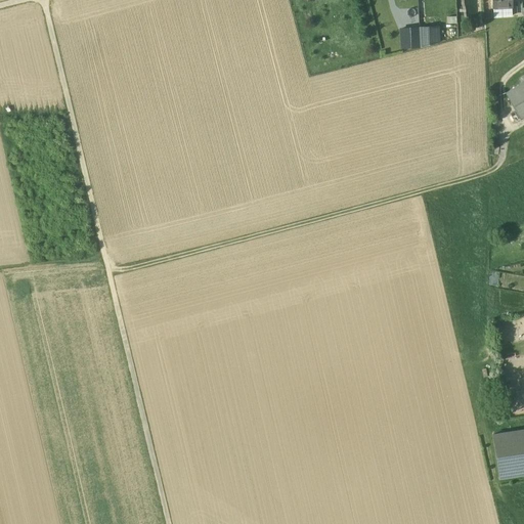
[(419,27),(420,47),(440,43),(439,26),(419,27)]
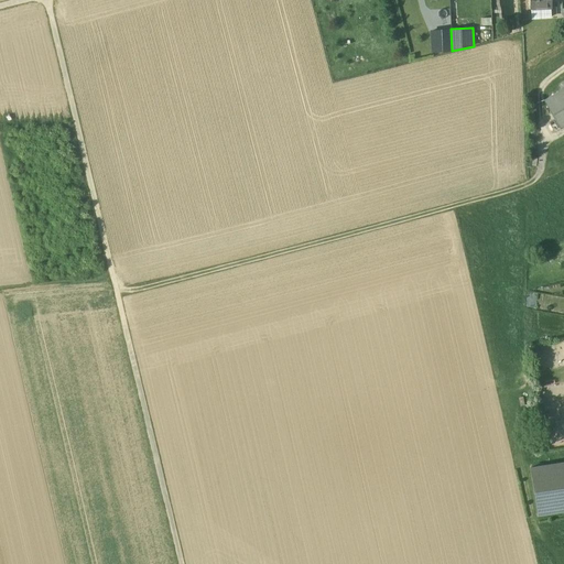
[(451,29),(430,30),(431,52),(452,51),(451,29)]
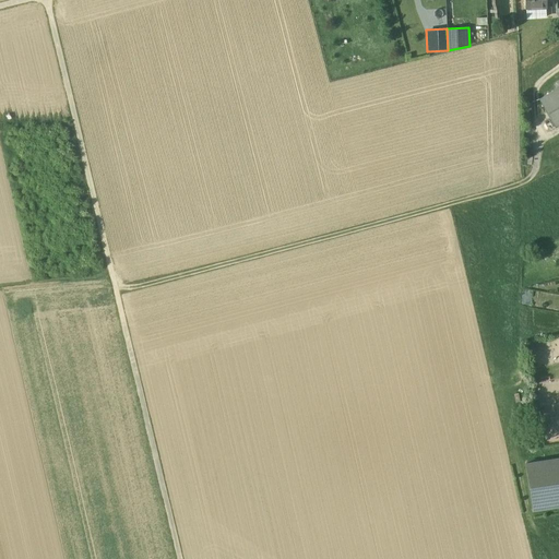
[(558,87),(539,99),(550,118),(556,128),(558,126),(558,87)]
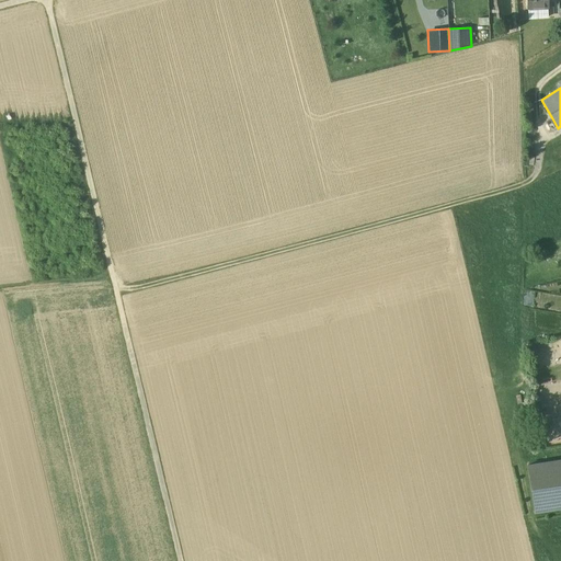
[(552,118),(547,123),(552,132),(558,128),(552,118)]
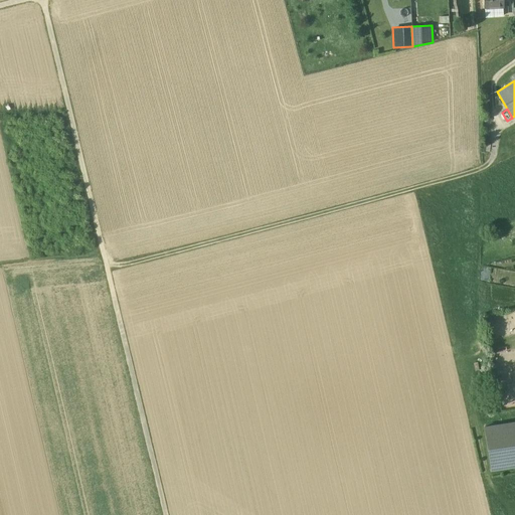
[(514,422),(485,427),(492,470),(514,466),(514,422)]
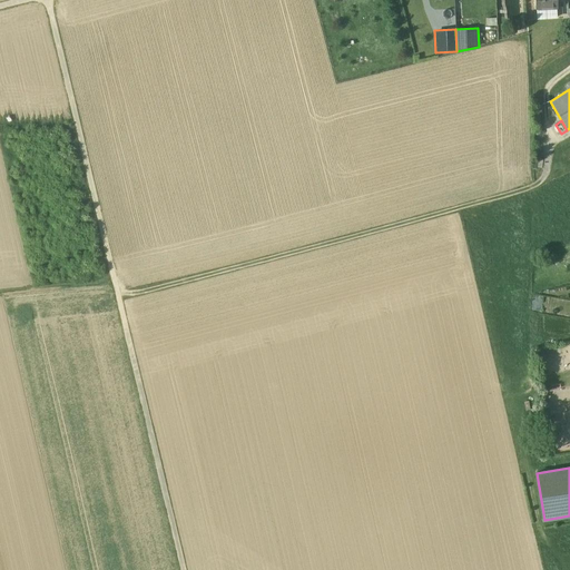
All buildings are outlined.
